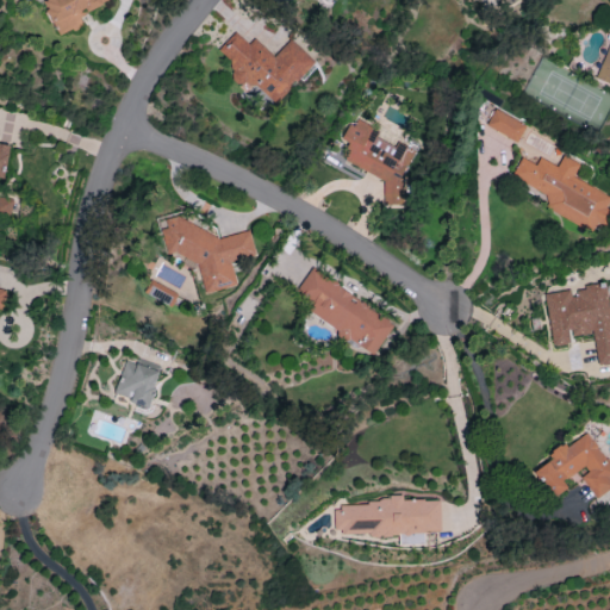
[(79,16),(111,1),(110,0),(43,0),(58,36),(83,25),(79,16)]
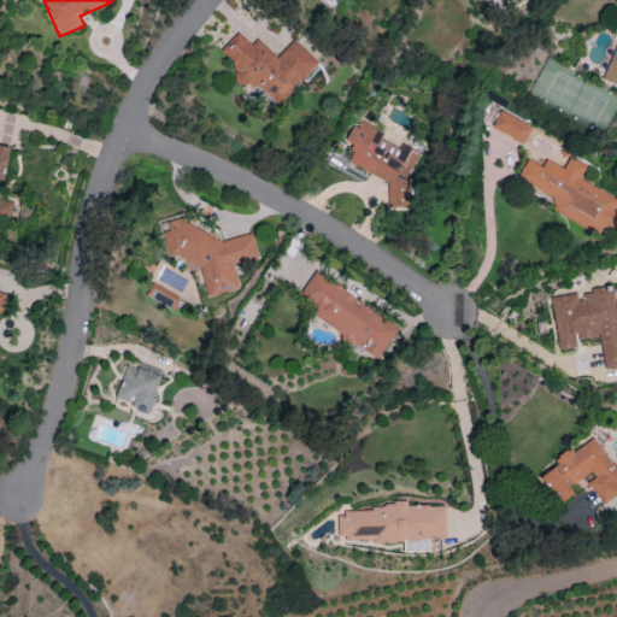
[(616,41),(603,80),(616,84),(616,29),(616,30),(616,41)]
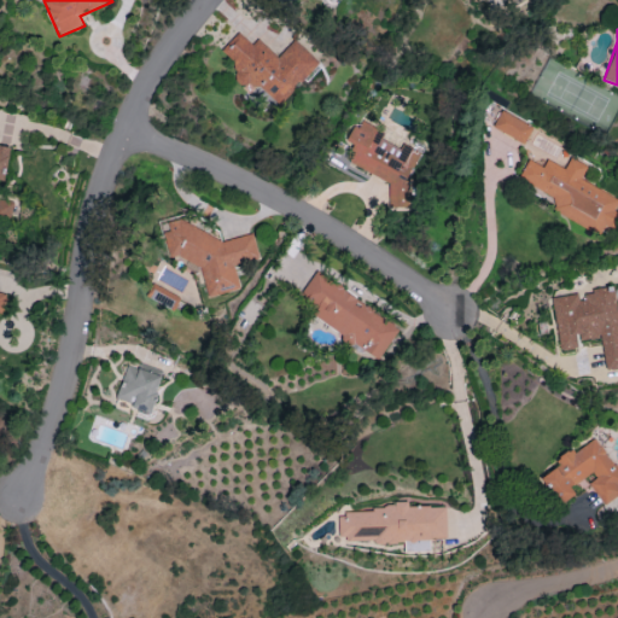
[(319,62),(293,39),(278,57),(257,39),(252,45),(238,31),(220,51),(240,70),(233,79),(243,87),(250,79),(279,105),(319,62)]
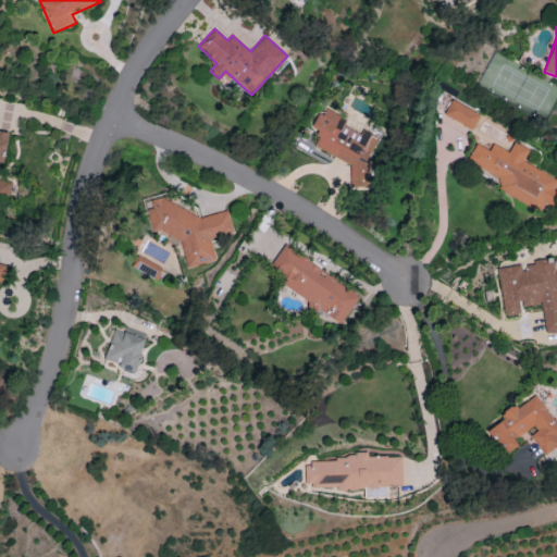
[(480,114),(452,99),(444,114),(472,130),(480,114)]
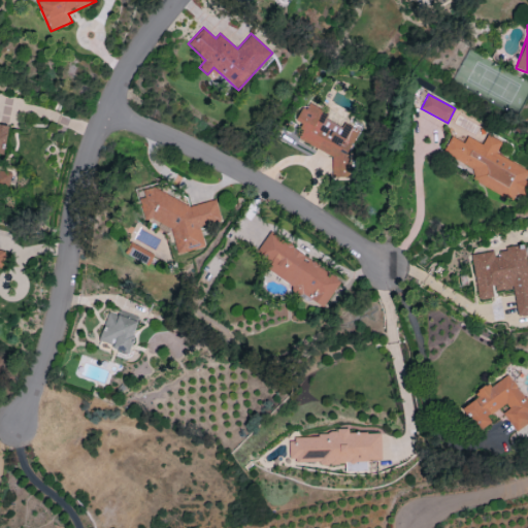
[(331,155),(332,177),(349,177),(349,150),(356,133),(356,129),(349,125),(339,125),(327,120),(327,112),(315,106),(301,106),(295,122),(300,124),(301,132),(297,139),(331,155)]
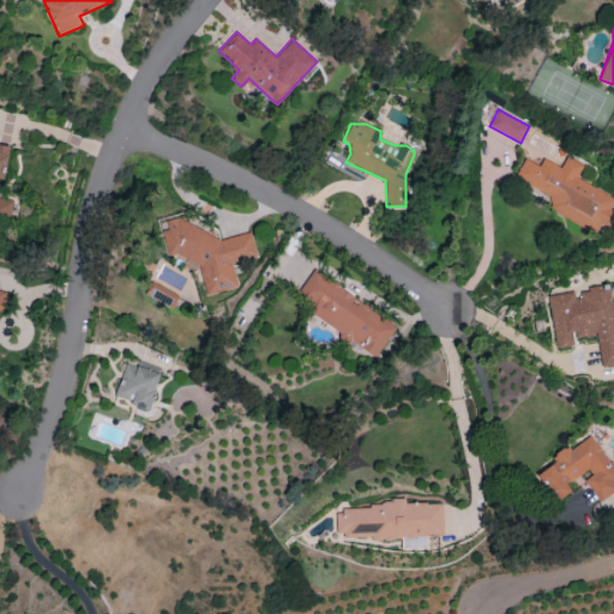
[(0,178),(4,179),(10,148),(0,145),(0,178)]
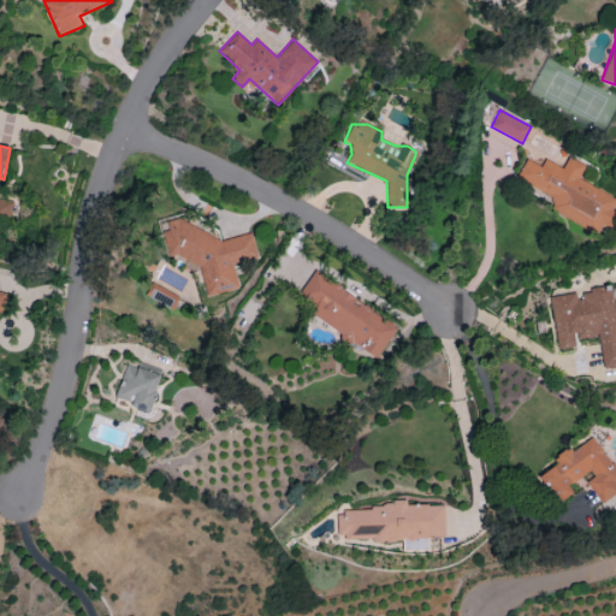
[(615,202),(615,196),(579,181),(585,165),(568,158),(563,167),(544,159),(542,166),(525,159),(515,181),(554,199),(548,211),(608,238),(615,219),(615,212),(612,211),(615,202)]
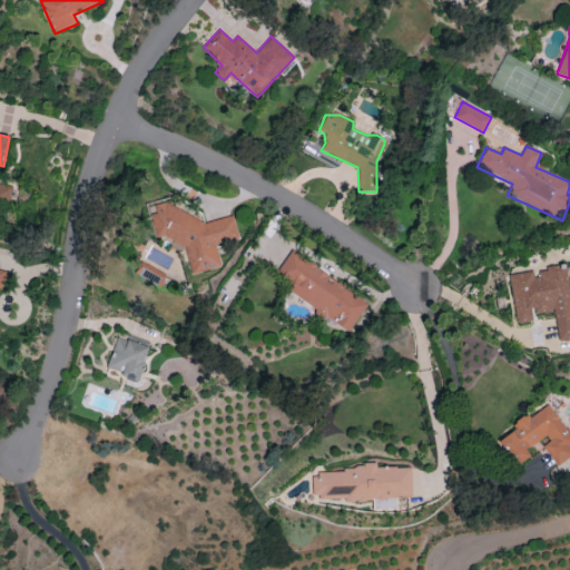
[(190,274),(220,267),(216,245),(238,239),(233,216),(205,222),(165,203),(154,205),(156,214),(150,215),(156,238),(163,236),(184,246),(190,274)]
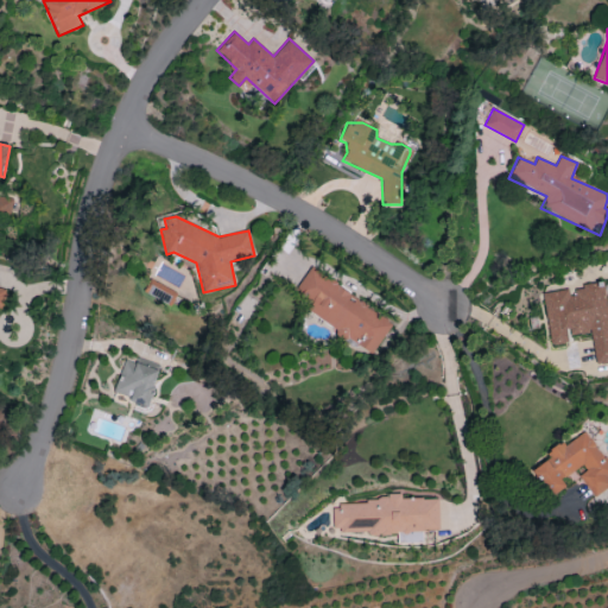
[(295,292),(311,303),(305,314),(373,352),(393,318),(308,270),(295,292)]
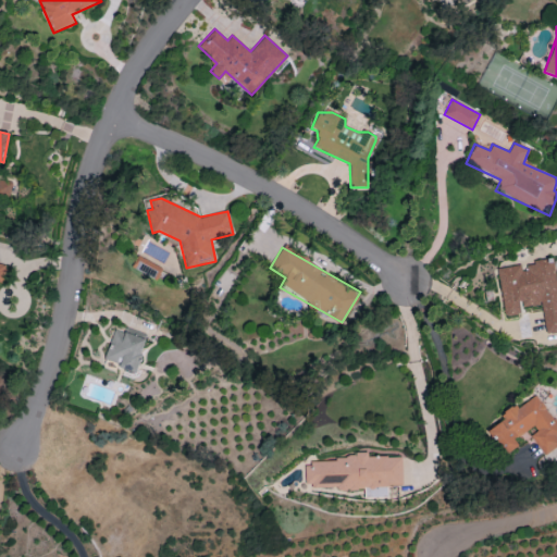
[(497,268),(504,316),(521,313),(520,307),(541,304),(545,333),(556,331),(556,284),(553,259),(523,263),(523,264),(497,268)]
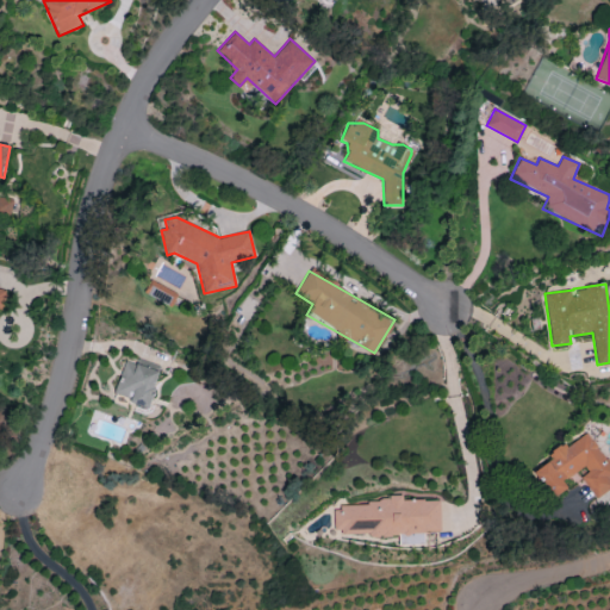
[(147,409),(160,372),(125,360),(113,392),(131,399),(130,403),(147,409)]
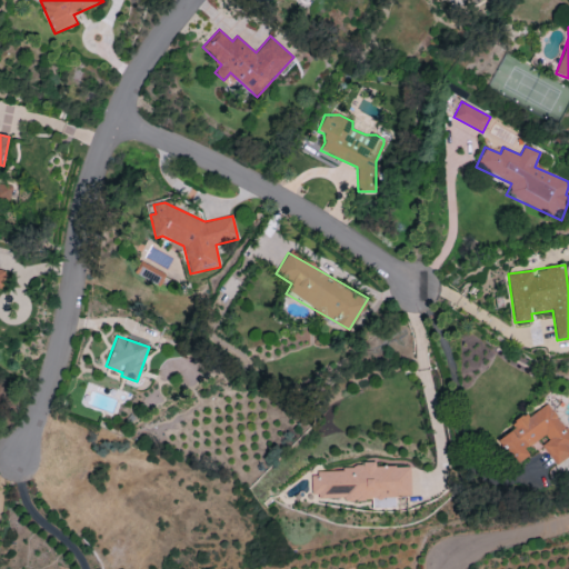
[(555,465),(568,455),(568,433),(548,402),(495,437),(512,466),(529,455),(526,450),(539,441),(555,465)]
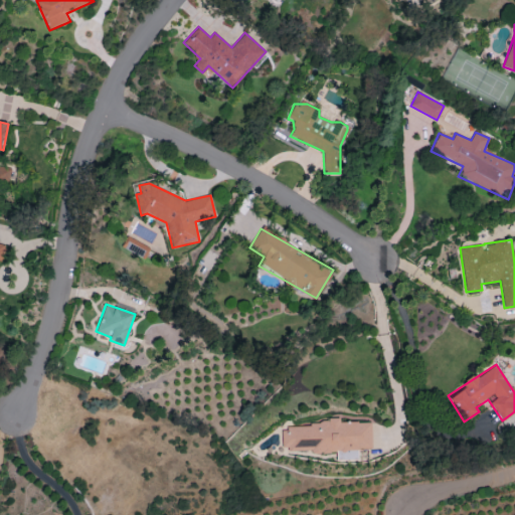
[(370,422),(282,424),(283,452),(371,450),(370,422)]
